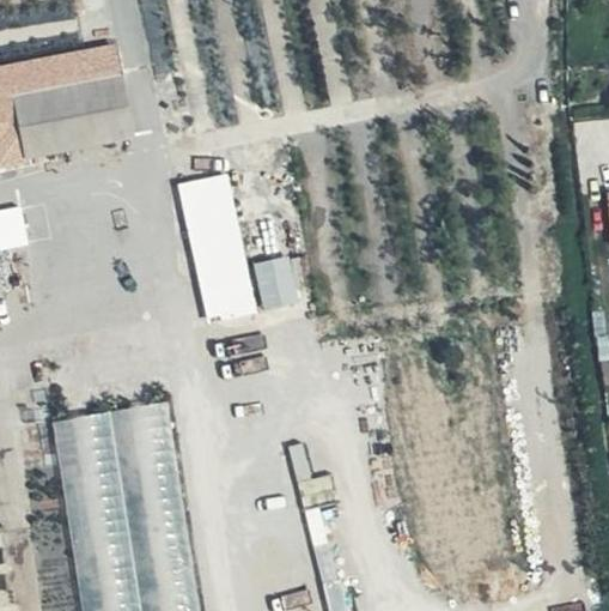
[(55,157),(134,145),(125,88),(20,104),(20,107),(29,161),(55,157)]
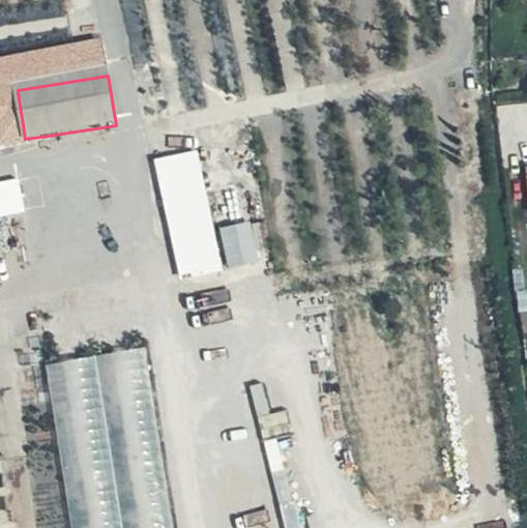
[(12,143),(26,141),(25,139),(18,92),(2,95),(12,143)]
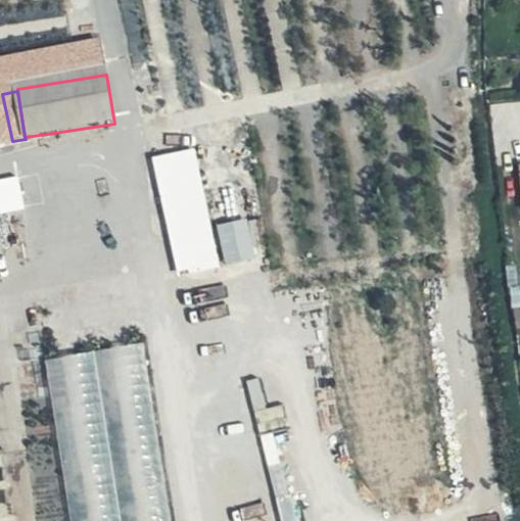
[(26,139),(27,147),(48,144),(47,134),(25,137),(26,139)]
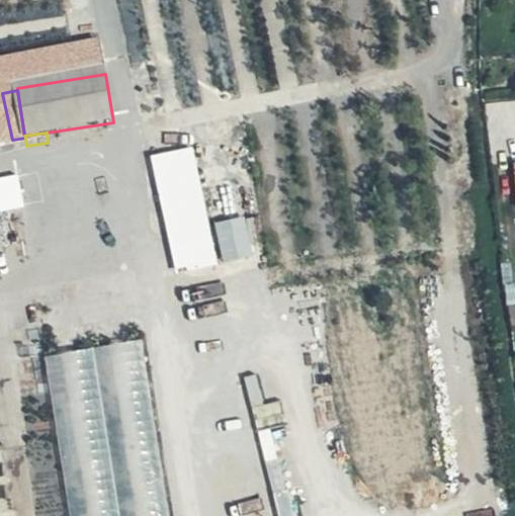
[(195,147),(153,154),(172,272),(215,265),(195,147)]
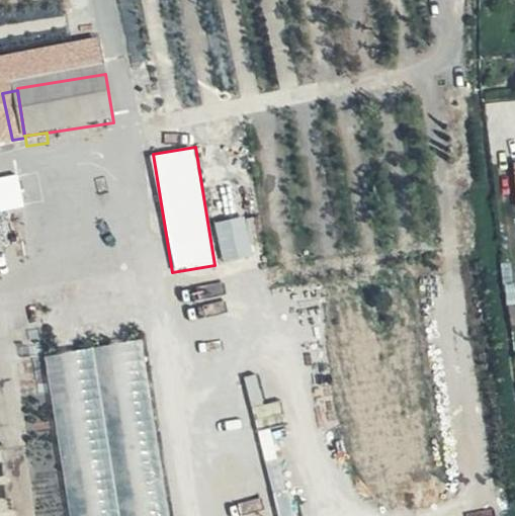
[(0,208),(27,202),(22,178),(0,182),(0,208)]
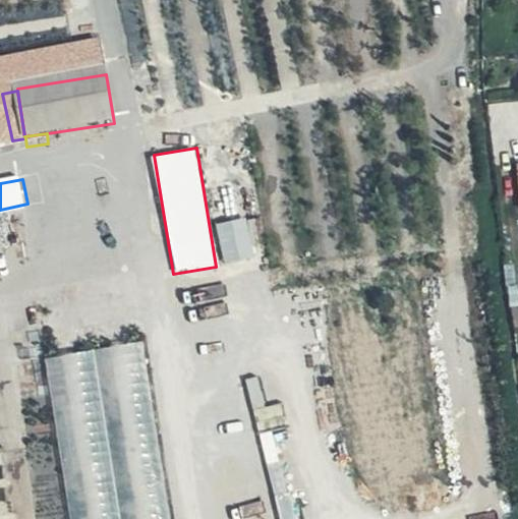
[(248,218),(217,222),(221,262),(252,258),(248,218)]
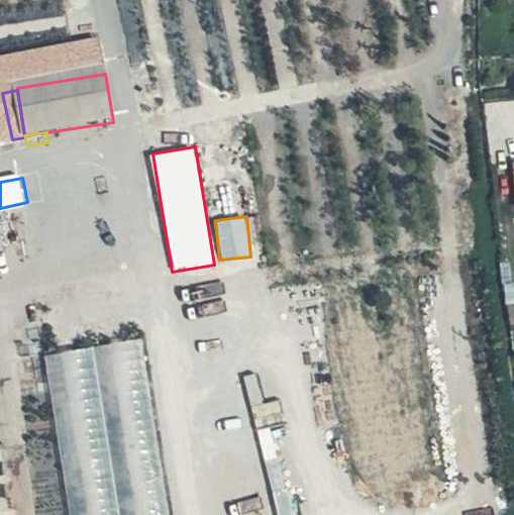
[(167,514),(142,339),(44,352),(67,514),(167,514)]
